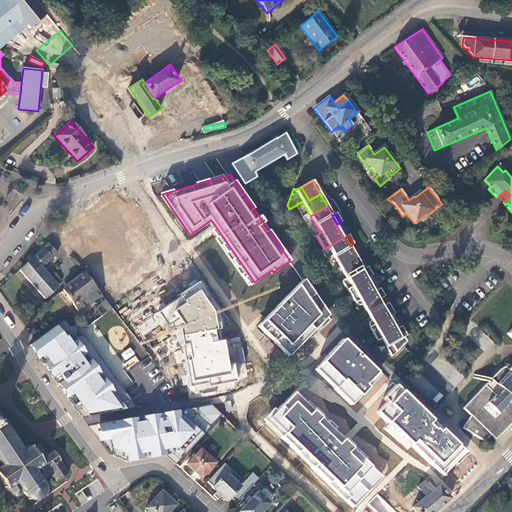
[(328,247),(346,277),(363,267),(350,246),(345,237),(343,238),(328,247)]
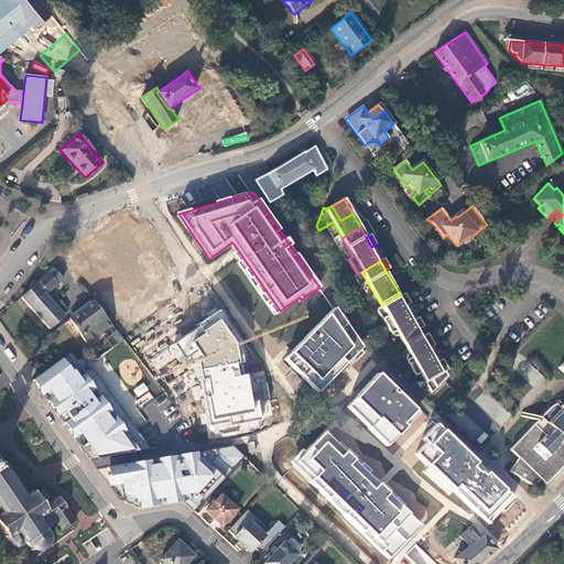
[(52,267),(46,272),(56,282),(62,275),(52,267)]
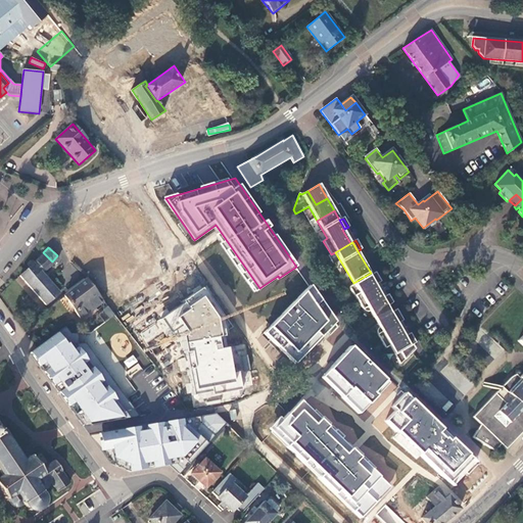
[(19,276),(46,306),(60,293),(43,274),(52,262),(43,252),(35,262),(19,276)]
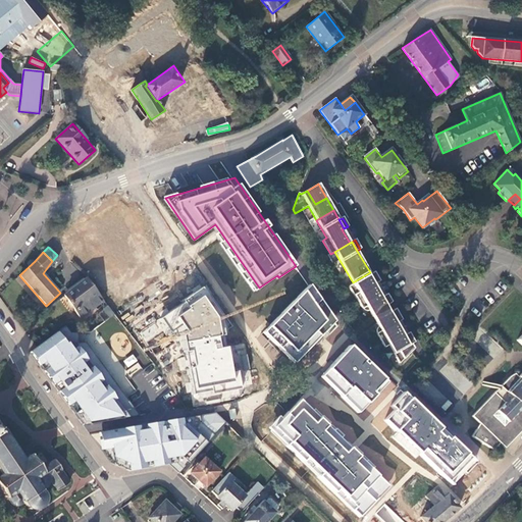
[(366,307),(372,315),(385,305),(388,304),(383,296),(381,298),(373,284),(376,282),(371,274),(370,272),(353,282),(354,283),(350,286),(362,309),(366,307)]
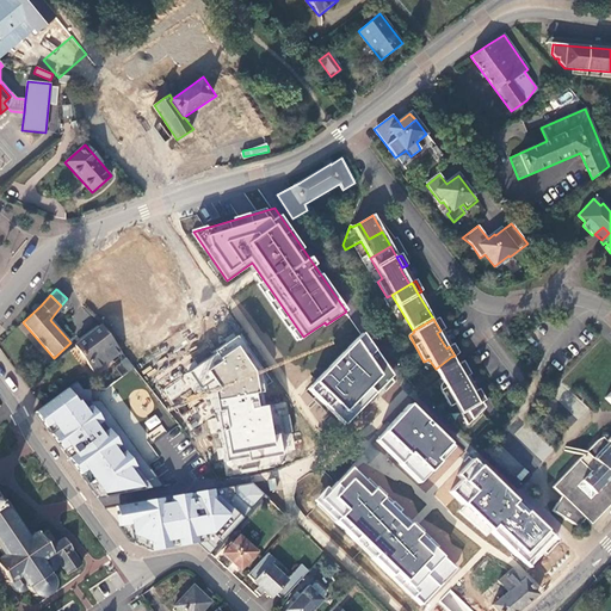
[(74,346),(94,374),(121,352),(100,326),(74,346)]
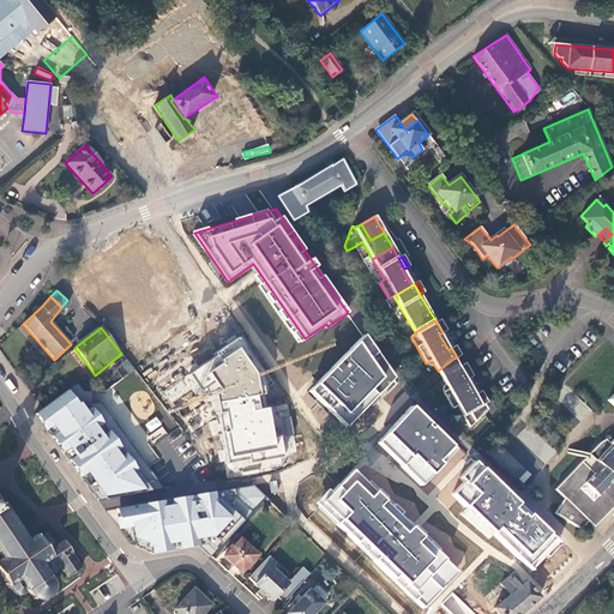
[(275,384),(242,336),(192,374),(203,391),(210,392),(228,477),(283,468),(281,457),(296,455),(289,404),(269,407),(268,389),(275,384)]
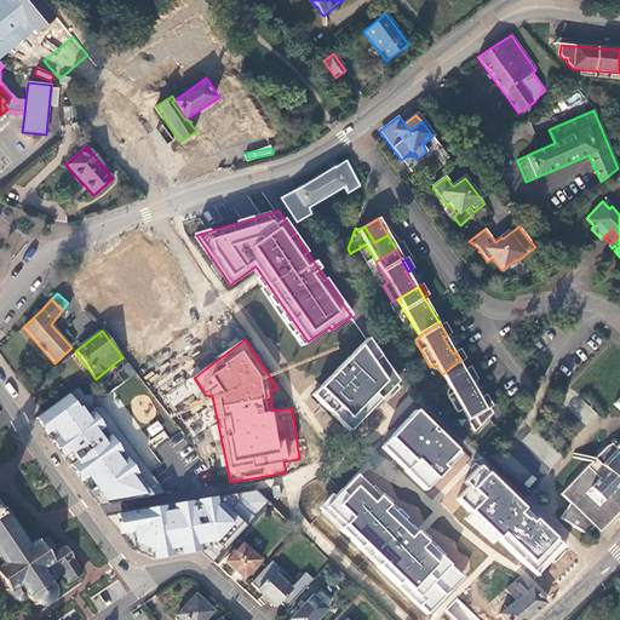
[(397,382),(367,339),(313,395),(349,431),(397,382)]
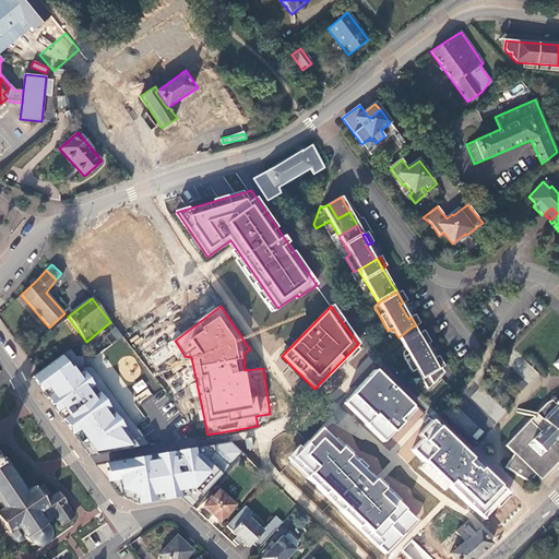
[(402,345),(417,334),(413,326),(399,337),(402,345)]
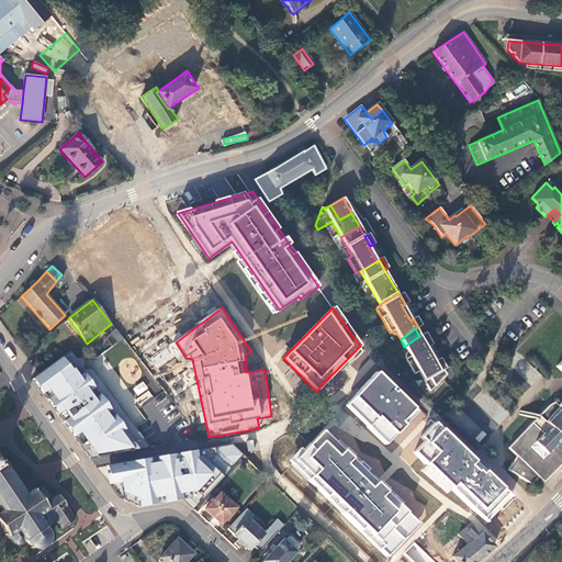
[(426,334),(423,335),(429,346),(433,344),(426,334)]
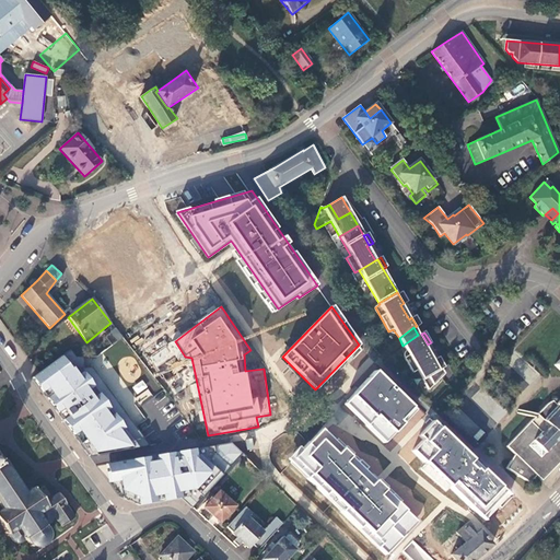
[(419,335),(418,335),(403,346),(409,356),(405,359),(409,365),(412,372),(418,370),(429,389),(445,374),(441,369),(435,360),(434,361),(426,347),(428,345),(421,334),(419,335)]
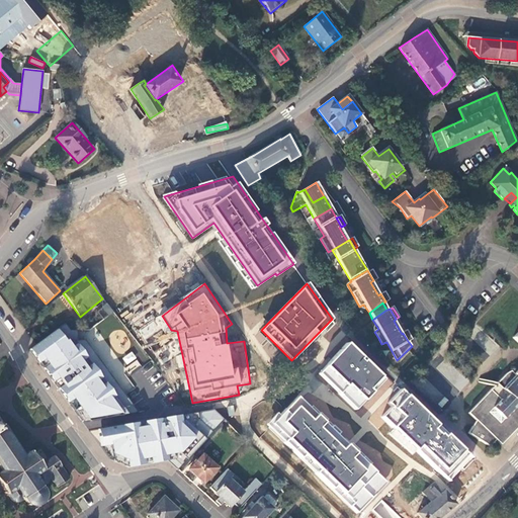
[(77,325),(73,318),(36,345),(30,351),(83,422),(139,413),(85,340),(78,340),(78,330),(70,331),(77,325)]
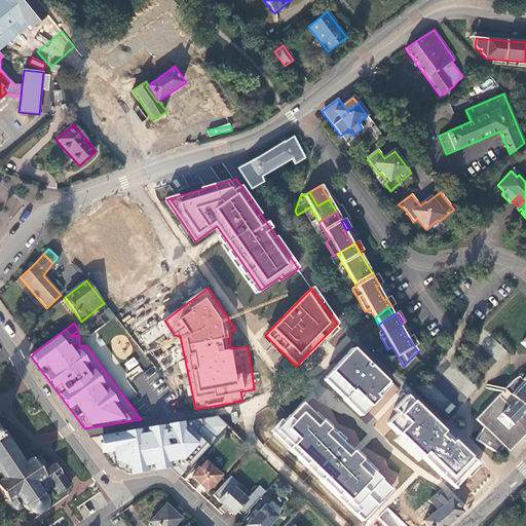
[(409,338),(414,346),(418,344),(413,336),(409,338)]
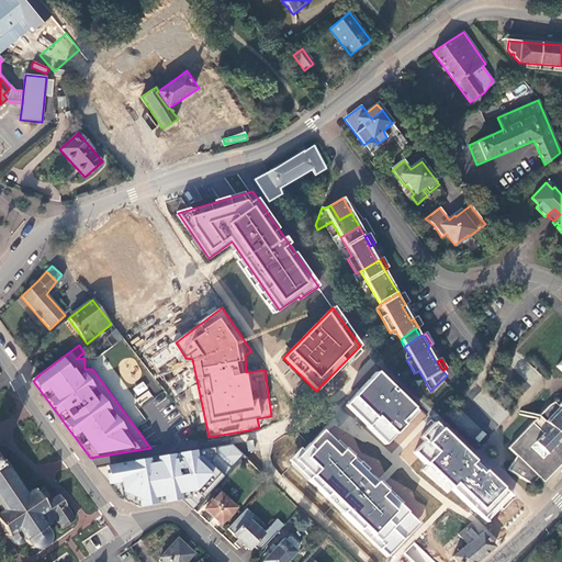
[(561,437),(561,360),(557,367),(561,371),(561,401),(558,405),(554,403),(549,406),(539,416),(561,437)]
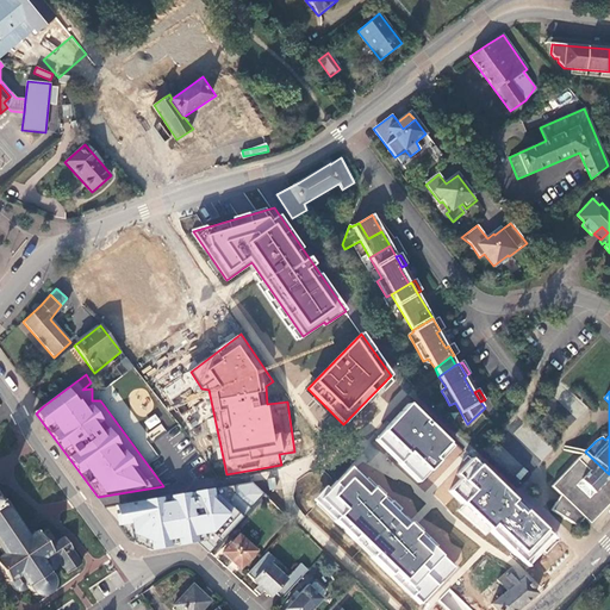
[(453,446),(408,403),(374,440),(398,464),(418,484),(453,446)]
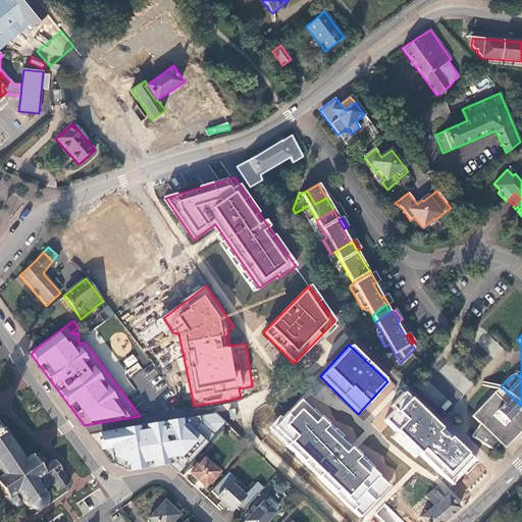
[(133,354),(122,361),(131,374),(142,367),(133,354)]
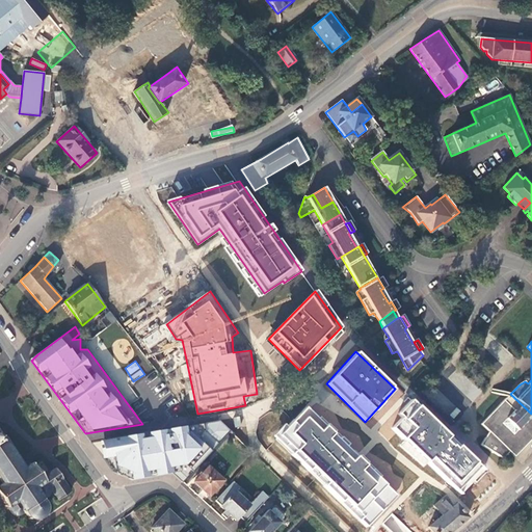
[(531,415),(531,414),(510,394),(503,401),(513,410),(506,419),(517,430),(531,415)]
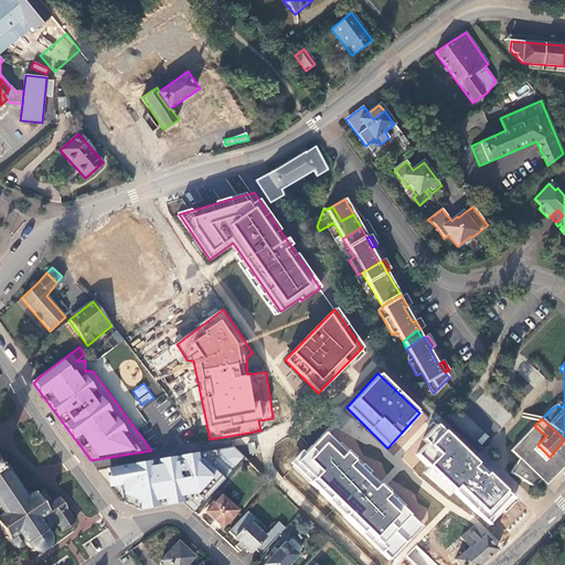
[(484,467),(436,424),(423,439),(426,444),(415,455),(428,468),(424,473),(450,497),(454,493),(490,525),(518,498),(484,467)]
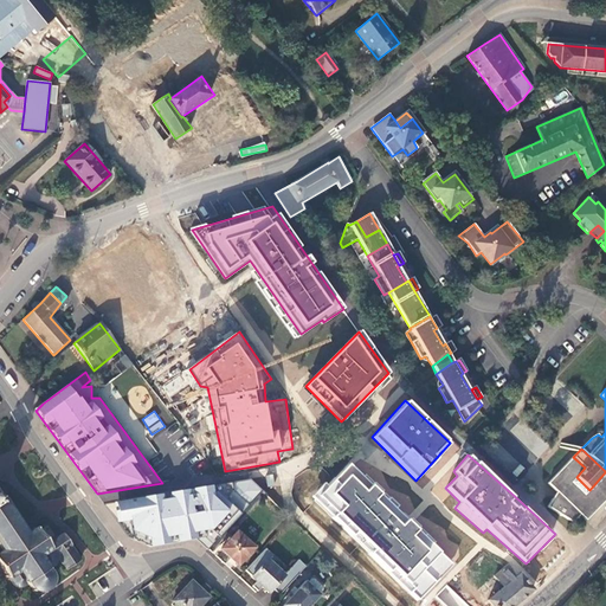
[(548,508),(572,522),(581,514),(586,520),(605,500),(605,472),(590,490),(577,477),(585,468),(573,457),(549,483),(558,491),(548,508)]
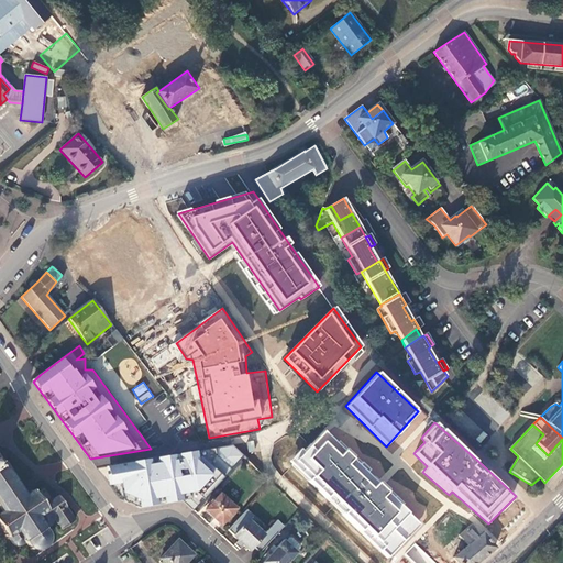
[(388,559),(421,523),(326,430),(291,465),(388,559)]
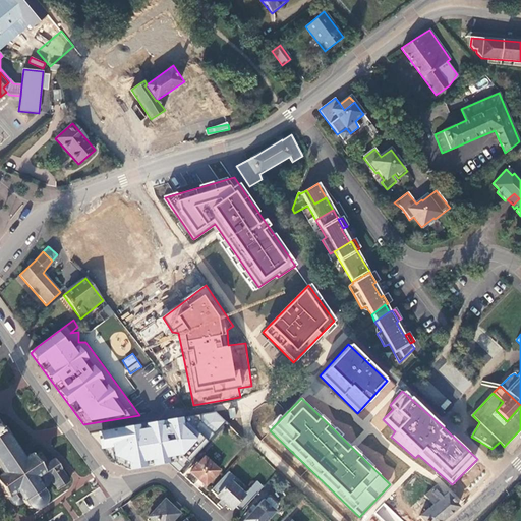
[(218,411),(99,432),(102,450),(112,463),(114,464),(130,471),(170,464),(179,472),(227,421),(218,411)]
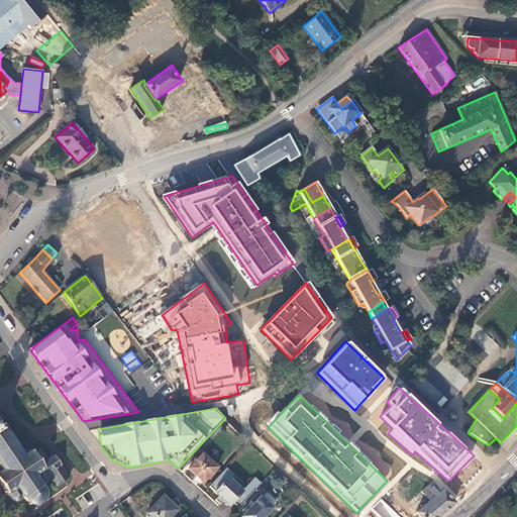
[(0,422),(0,466),(3,471),(0,473),(0,483),(9,496),(11,498),(15,500),(18,500),(22,499),(25,498),(26,501),(28,503),(31,505),(34,506),(38,505),(40,504),(43,502),(45,499),(46,496),(45,492),(44,489),(41,487),(44,486),(46,484),(48,481),(48,478),(47,475),(48,474),(58,487),(70,479),(60,466),(61,464),(55,455),(47,460),(40,449),(34,453),(32,451),(24,456),(21,450),(3,424),(2,424),(0,422)]
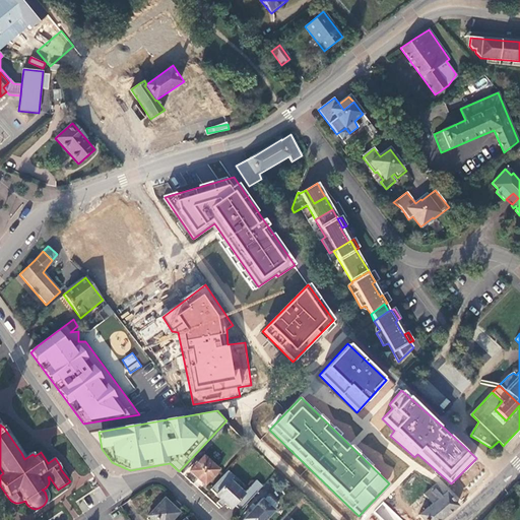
[(219,470),(204,456),(190,471),(205,485),(219,470)]
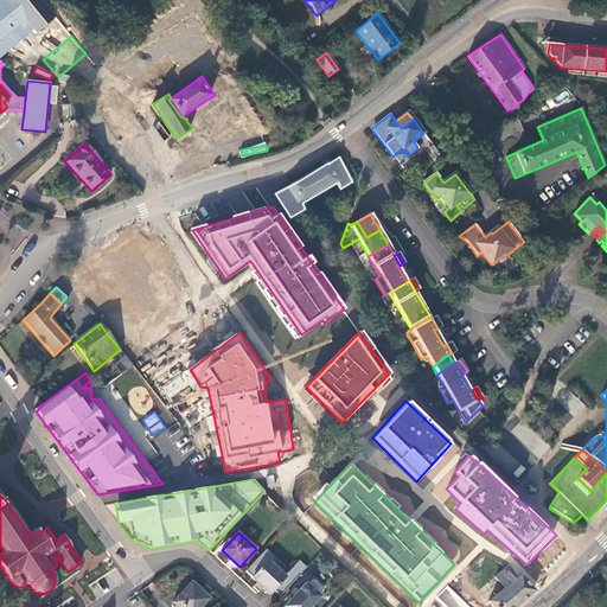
[(253,579),(257,583),(254,588),(259,593),(262,588),(269,595),(274,590),(280,596),(307,567),(300,561),(286,576),(269,562),(274,557),(267,550),(246,573),(253,579)]
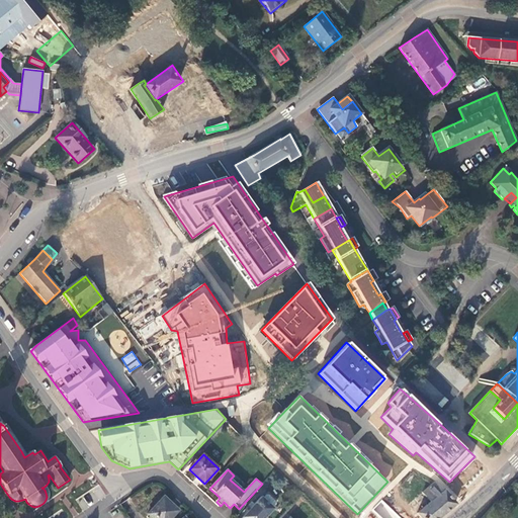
[(439,517),(456,505),(440,485),(437,482),(423,493),(431,503),(418,514),(420,517),(439,517)]
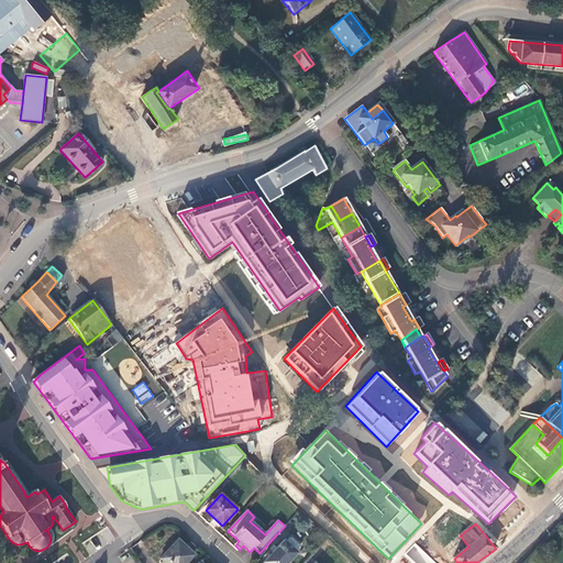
[(289,538),(286,542),(297,552),(300,548),(300,545),(293,537),(289,538)]
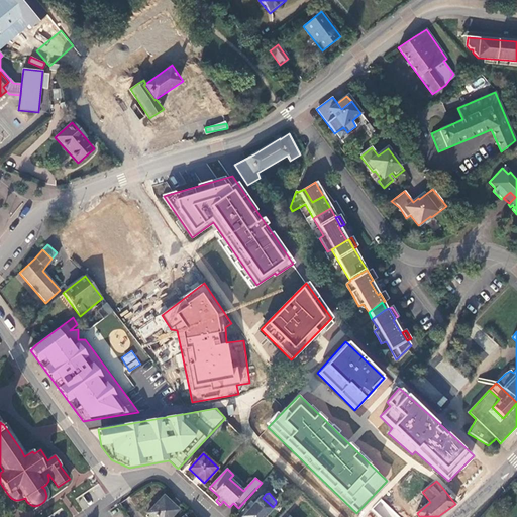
[(149,516),(172,516),(179,510),(164,496),(146,514),(149,516)]
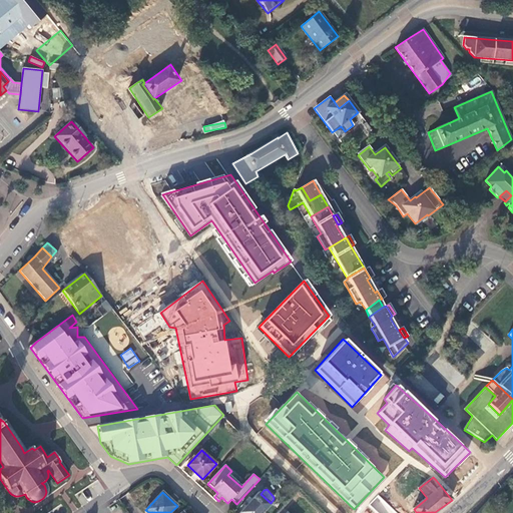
[(259,492),(238,512),(263,512),(272,504),(271,503),(261,494),(259,492)]
